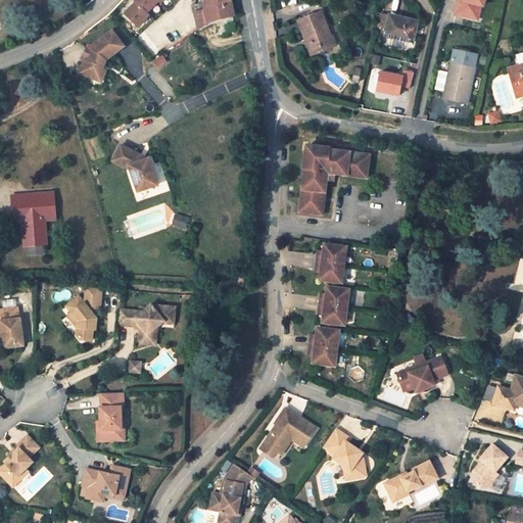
[(134,0),(136,2),(124,14),(138,27),(149,14),(147,12),(158,1),(160,3),(162,0),(134,0)]
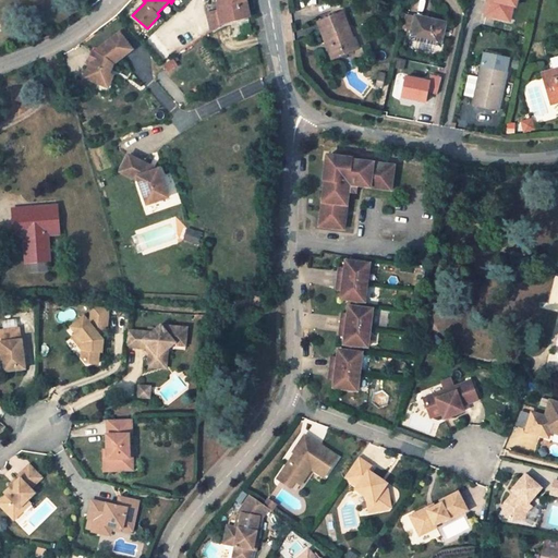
[(250,17),(246,0),(217,8),(218,10),(218,11),(207,13),(211,32),(221,24),(250,17)]
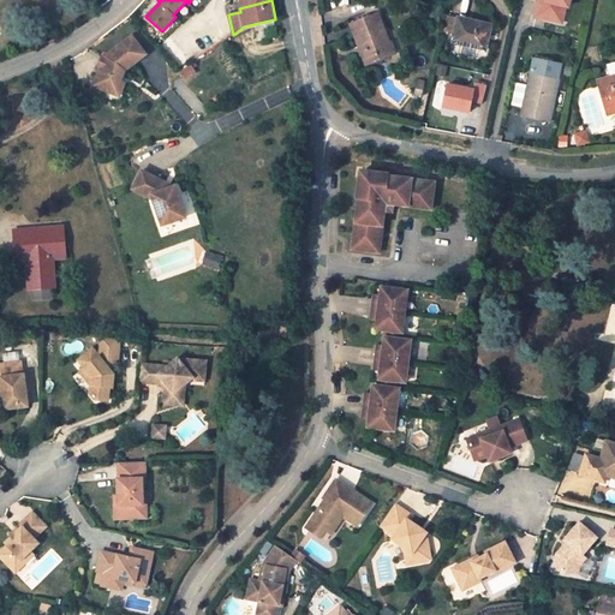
[(569,0),(543,0),(542,0),(538,0),(535,16),(561,23),(565,6),(568,7),(569,0)]
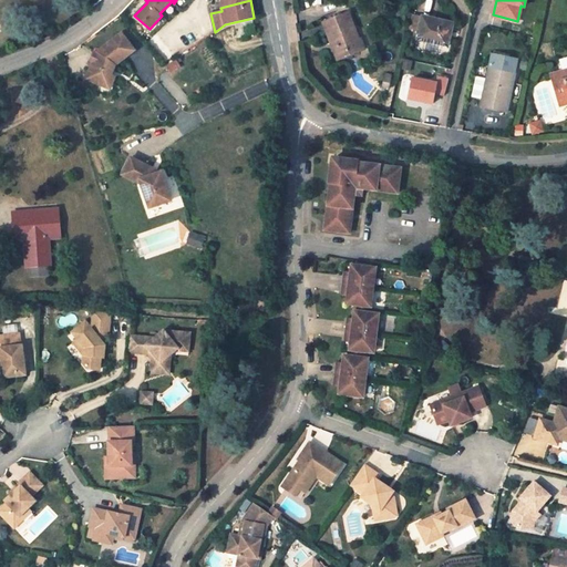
[(356,40),(358,39),(348,12),(323,23),(330,41),(336,39),(338,44),(338,45),(338,47),(333,49),(338,60),(360,51),(356,40)]
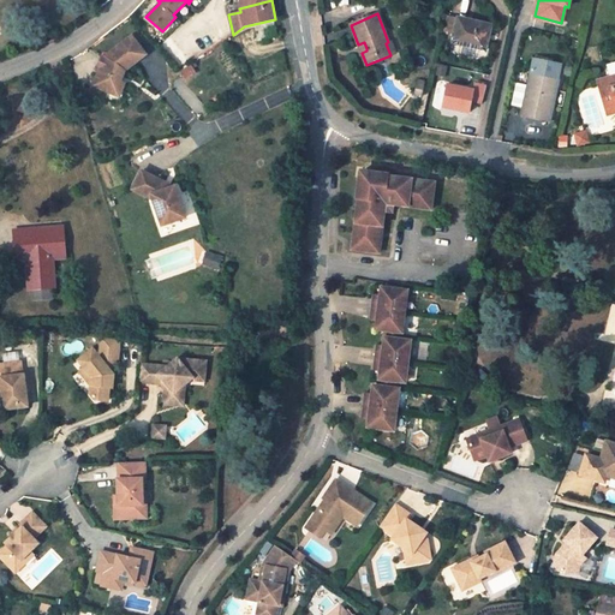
[(476,49),(484,51),(490,25),(458,18),(458,21),(446,18),(441,37),(453,40),(452,43),(460,46),(476,49)]
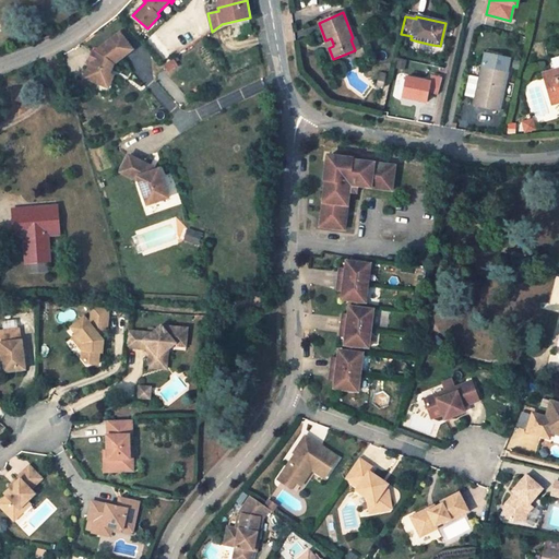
[(132,49),(120,33),(96,50),(95,52),(92,60),(84,78),(98,83),(103,72),(108,74),(113,64),(132,49)]
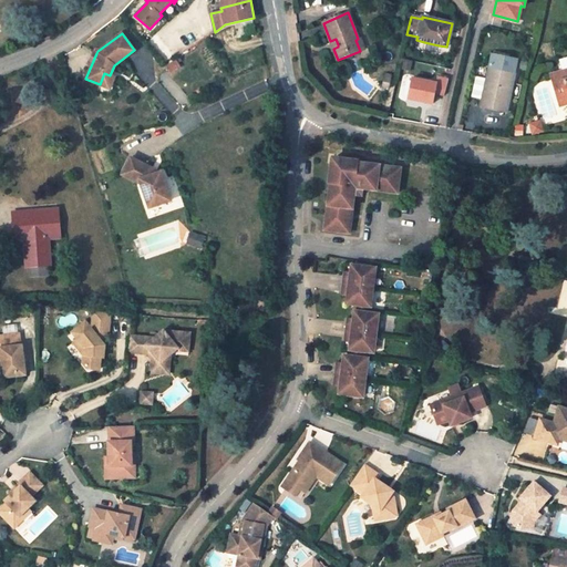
[(356,40),(360,51),(364,49),(360,38),(358,39),(356,40)]
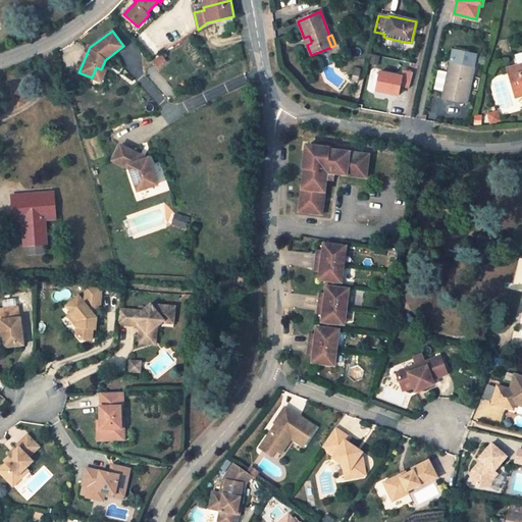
[(402,51),(404,42),(390,39),(388,47),(402,51)]
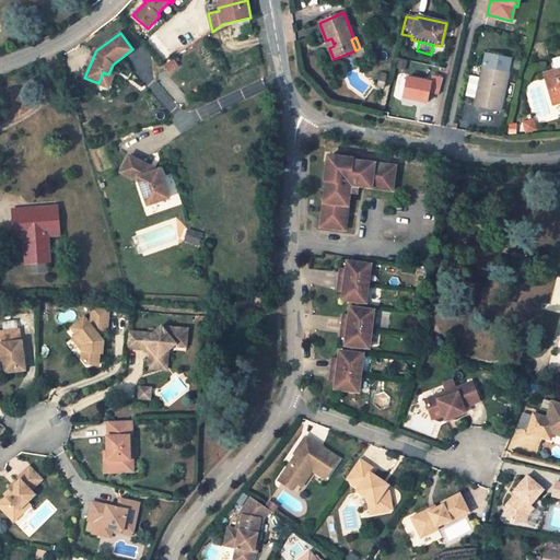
[(559,57),(552,60),(556,71),(544,74),(551,98),(559,96),(559,57)]
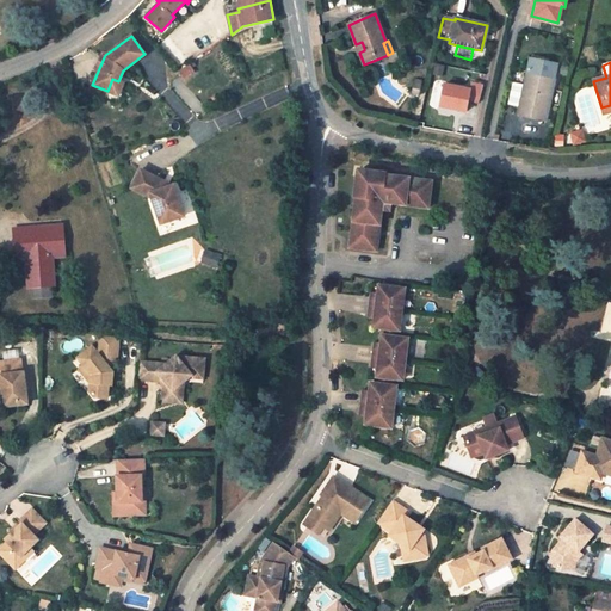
[(195,74),(190,66),(180,73),(185,80),(195,74)]
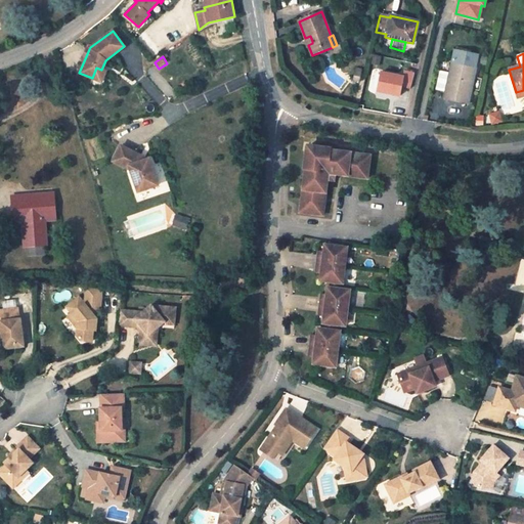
[(451,62),(449,73),(445,91),(444,99),(468,104),(476,68),(451,62)]
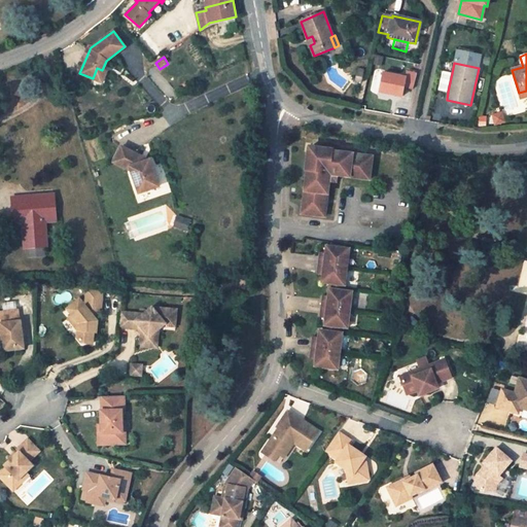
[(102,70),(97,68),(93,78),(101,82),(106,71),(102,70)]
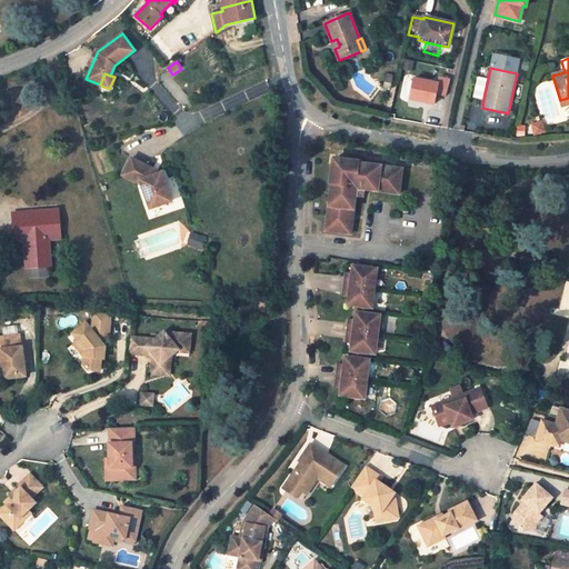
[(387,75),(383,87),(390,89),(393,76),(387,75)]
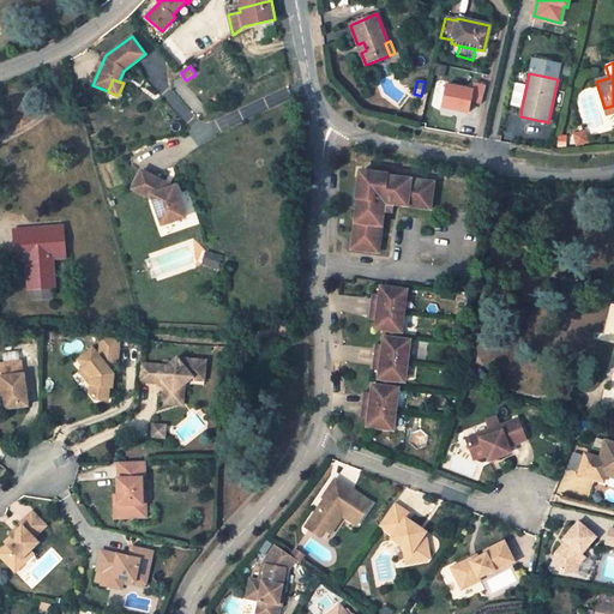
[(470,90),(446,84),(441,107),(468,113),(470,101),(480,103),(483,85),(471,83),(470,90)]
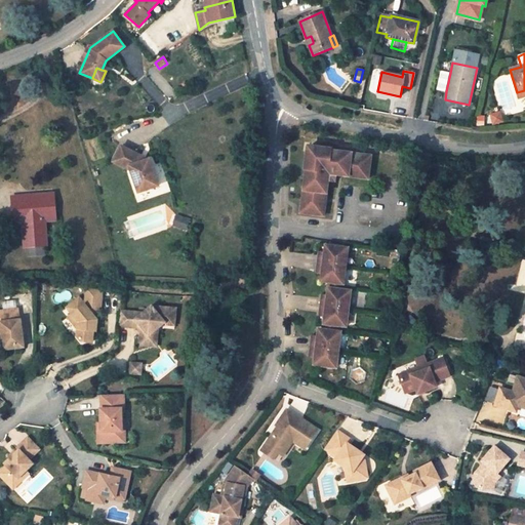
[(446,91),(450,73),(441,71),(437,87),(439,90),(446,91)]
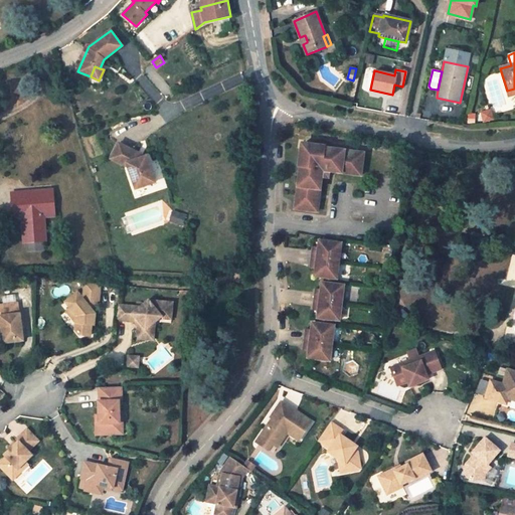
[(481,113),(484,122),(493,120),(491,110),(481,113)]
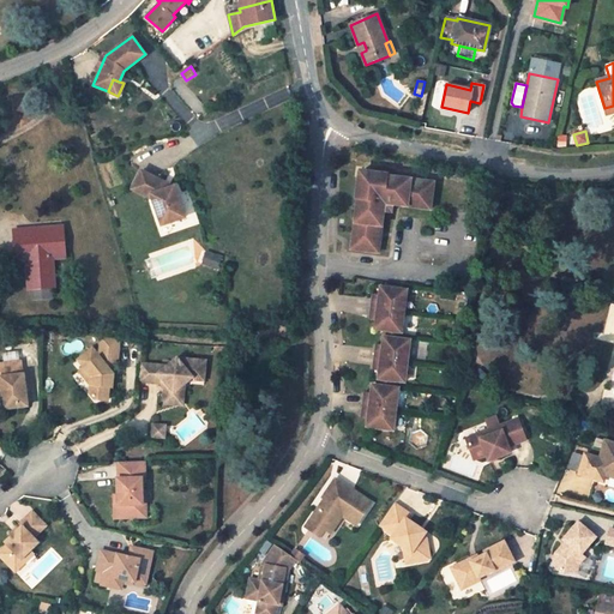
[(166,190),(160,186),(162,181),(142,170),(132,190),(148,197),(151,196),(161,226),(180,220),(175,208),(181,205),(174,186),(173,186),(166,190)]
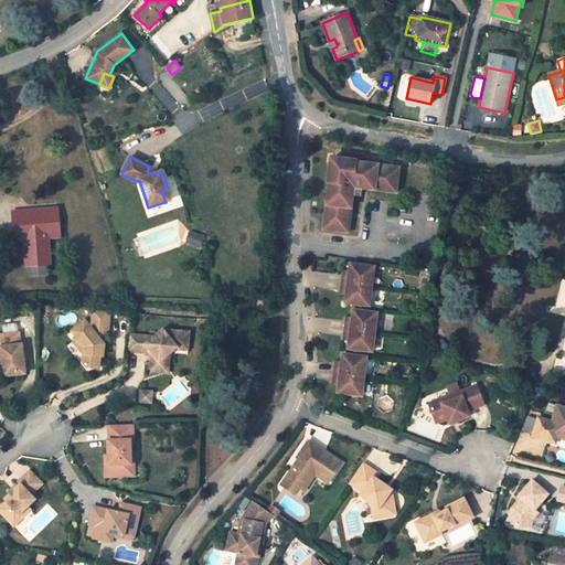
[(356,162),(356,161),(337,159),(336,164),(330,163),(328,184),(329,184),(323,230),(348,233),(350,213),(347,213),(350,183),(354,183),(396,189),(398,168),(356,162)]
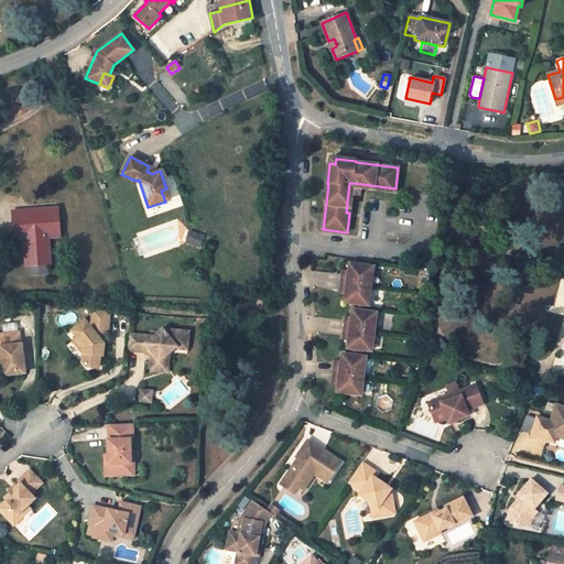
[(349,213),(353,187),(394,193),(396,188),(354,183),(349,183),(346,213),(349,213)]
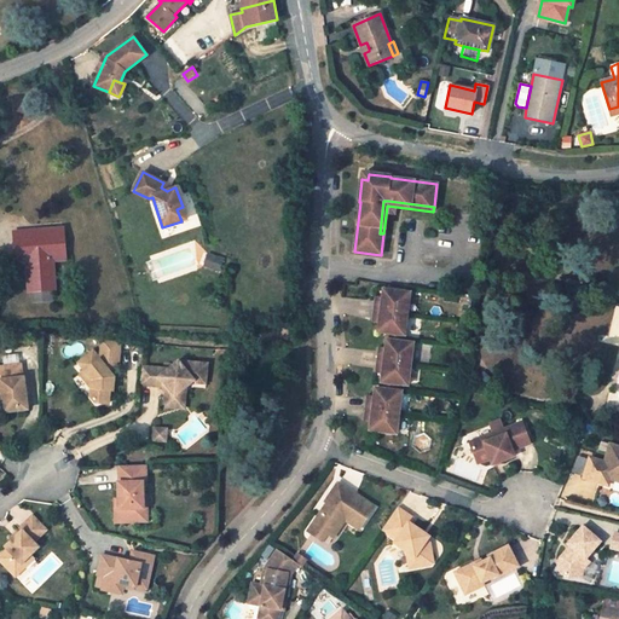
[(64,229),(38,231),(38,236),(13,238),(16,262),(28,261),(28,262),(30,293),(33,291),(34,302),(52,300),(51,290),(55,290),(52,260),(67,259),(64,229)]
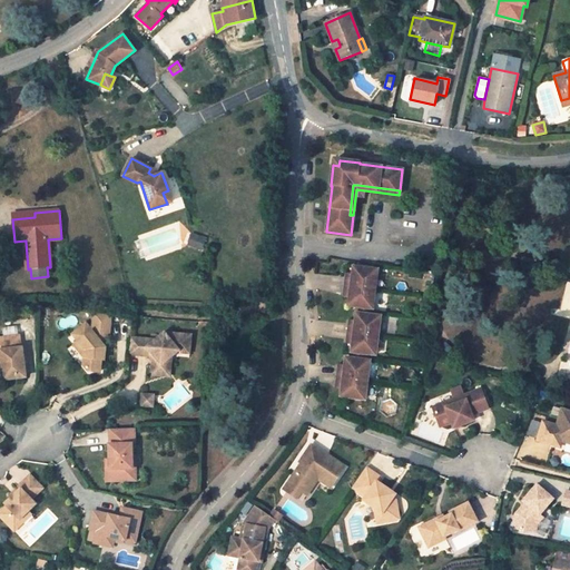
[(206,238),(196,235),(192,245),(203,248),(206,238)]
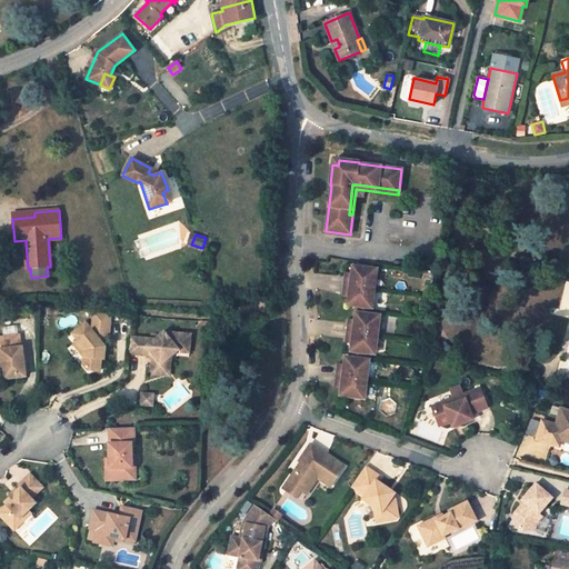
[(351,278),(345,277),(343,285),(373,289),(377,269),(352,267),(351,273),(351,278)]
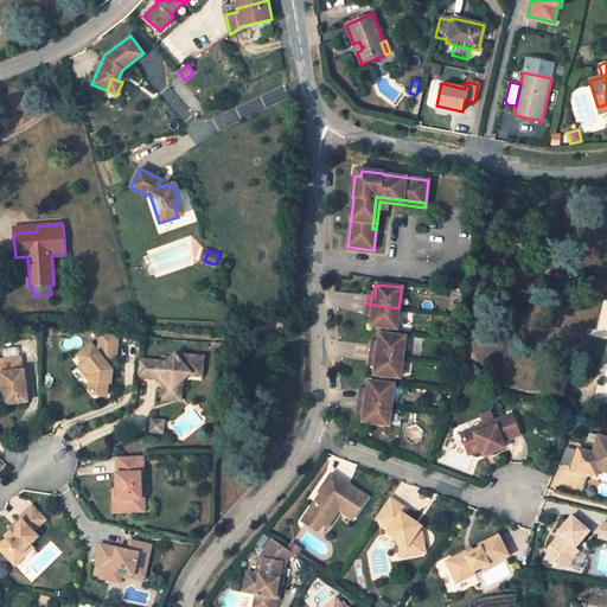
[(366,304),(365,312),(372,313),(371,318),(371,325),(379,326),(379,330),(396,332),(398,308),(366,304)]
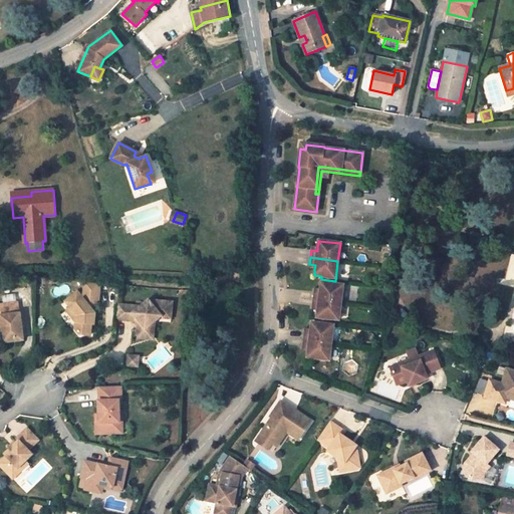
[(342,285),(334,284),(335,281),(321,279),(320,289),(319,293),(313,292),(312,299),(340,302),(342,285)]
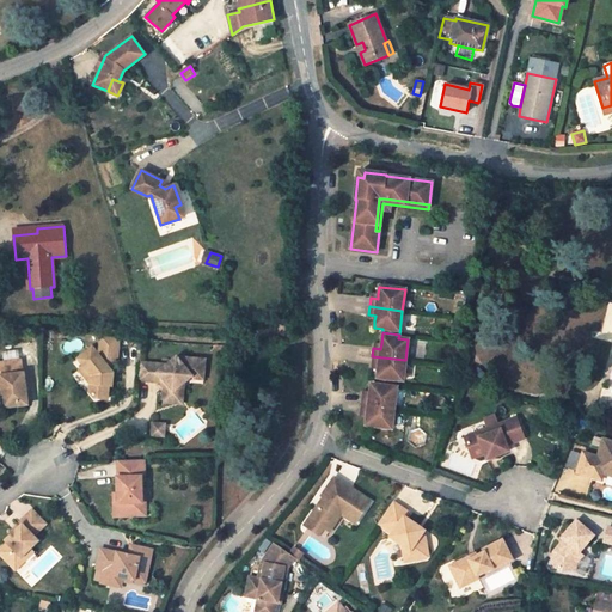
[(117,357),(118,338),(101,336),(99,357),(92,348),(78,359),(84,366),(83,367),(89,374),(92,375),(91,384),(90,392),(95,398),(106,399),(108,385),(109,373),(112,373),(114,360),(117,357)]
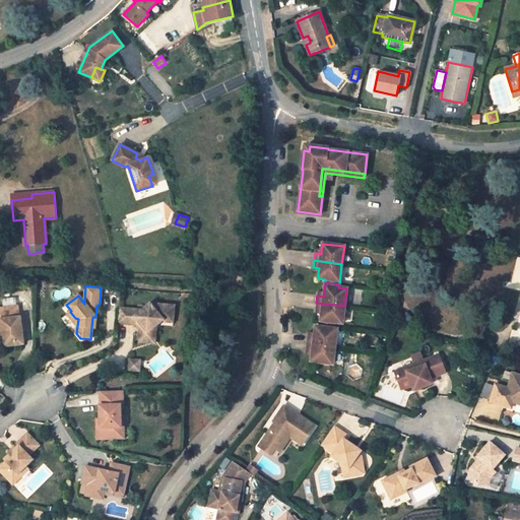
[(175,306),(150,303),(142,310),(119,308),(118,323),(135,325),(138,322),(142,327),(138,330),(138,341),(146,342),(147,332),(156,325),(160,321),(173,322),(175,306)]
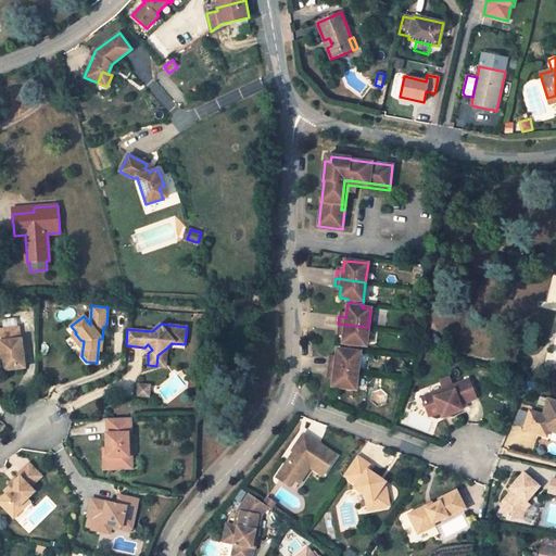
[(368,327),(338,324),(337,331),(343,332),(343,336),(342,346),(357,349),(357,344),(366,345),(368,327)]
